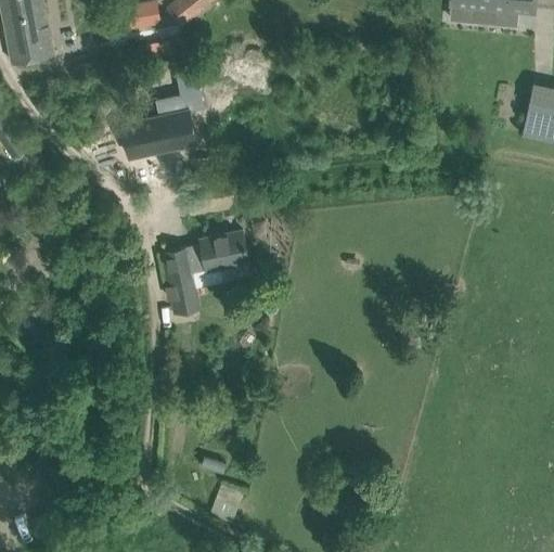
[(0,5),(11,64),(33,61),(53,56),(46,10),(42,0),(0,0),(0,5)]
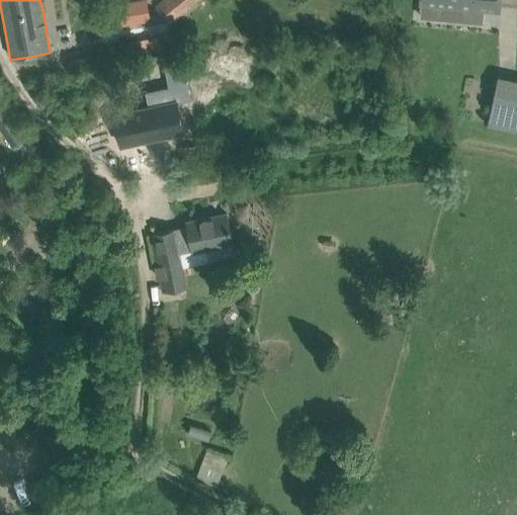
[(99,24),(148,17),(145,0),(122,0),(96,4),(99,24)]
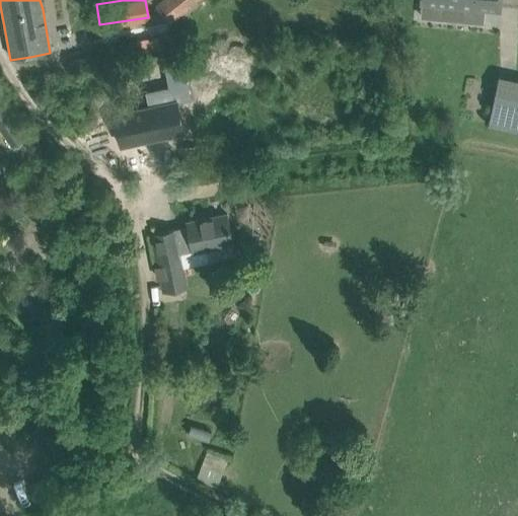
[(166,0),(155,9),(167,24),(197,0),(166,0)]
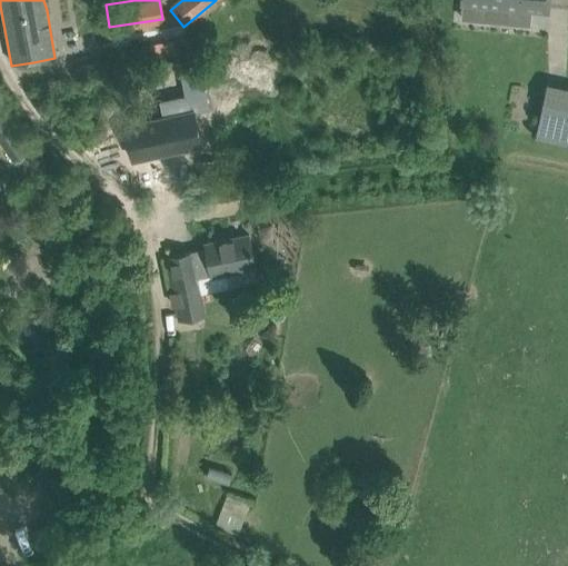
[(506,25),(507,11),(549,16),(549,0),(459,0),(459,7),(487,9),(485,23),(506,25)]
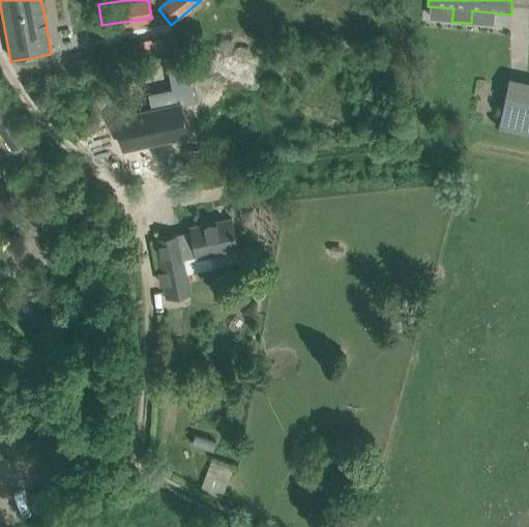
[(151,112),(116,119),(123,151),(175,140),(169,110),(180,107),(195,105),(187,70),(168,75),(172,91),(148,96),(151,112)]
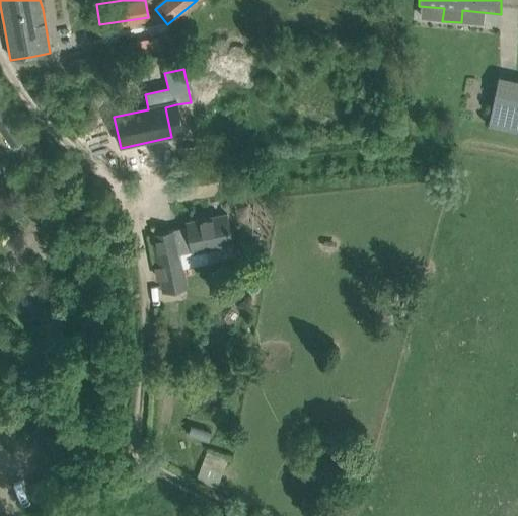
[(517,134),(517,84),(498,80),(488,128),(517,134)]
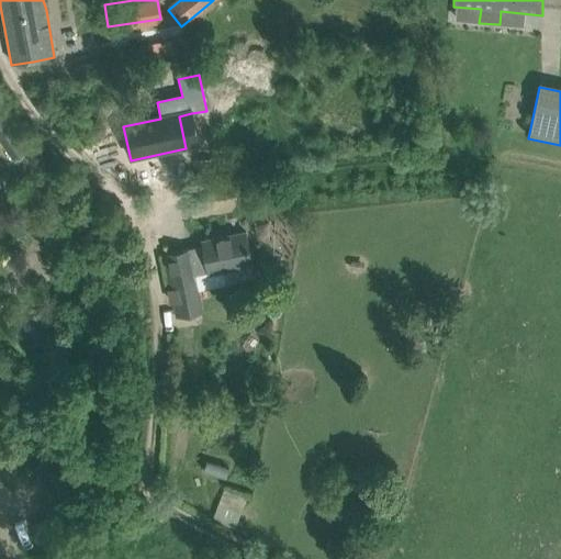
[(0,137),(12,130),(0,111),(0,137)]
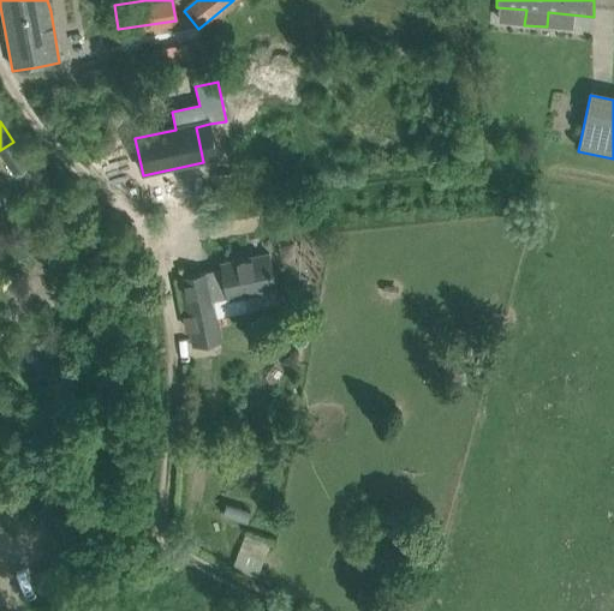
[(275,291),(273,280),(268,257),(221,267),(222,273),(220,273),(189,279),(183,280),(188,304),(196,346),(219,342),(212,303),(228,300),(243,297),(246,313),(274,307),(272,291),(275,291)]
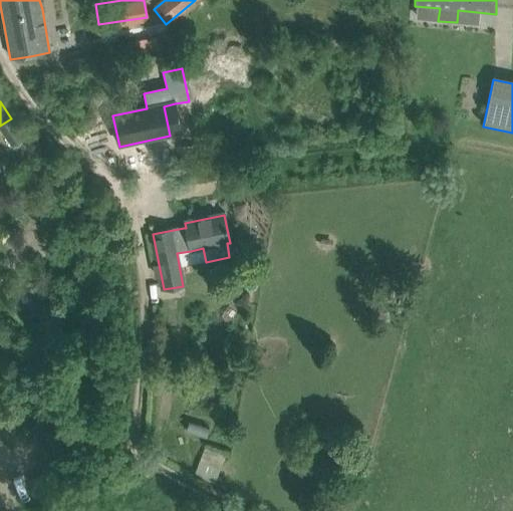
[(220,472),(224,458),(204,451),(198,464),(194,476),(214,487),(220,472)]
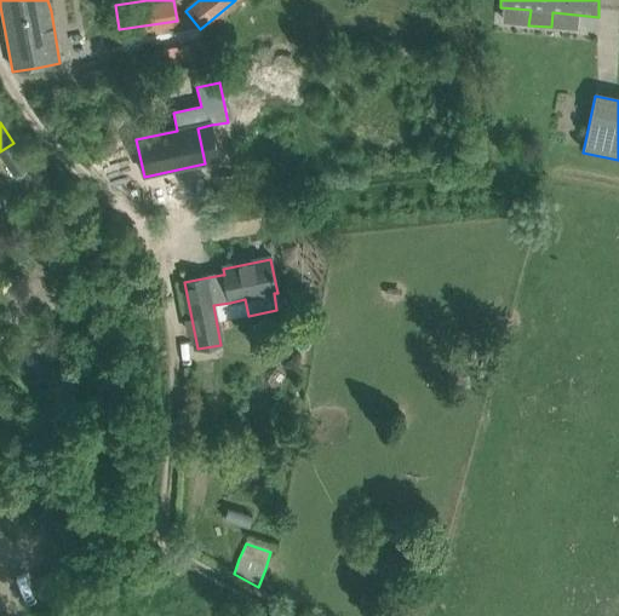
All buildings are outlined.
